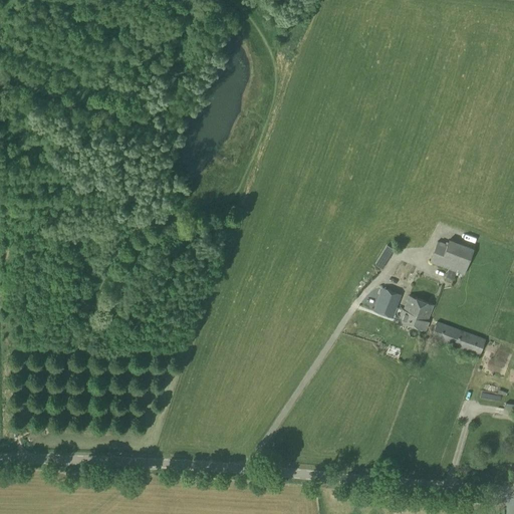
[(473,248),(449,239),(447,244),(437,241),(429,262),(448,269),(445,277),(453,280),(454,275),(460,277),(461,273),(464,274),(473,248)]
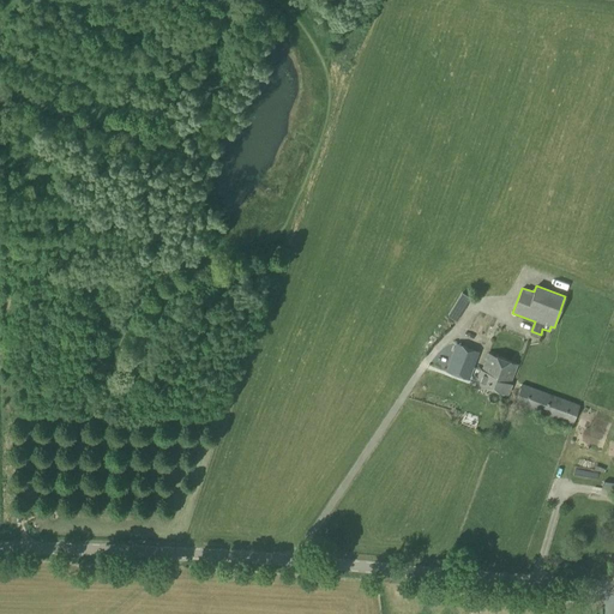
[(456,321),(470,298),(462,293),(447,315),(456,321)]
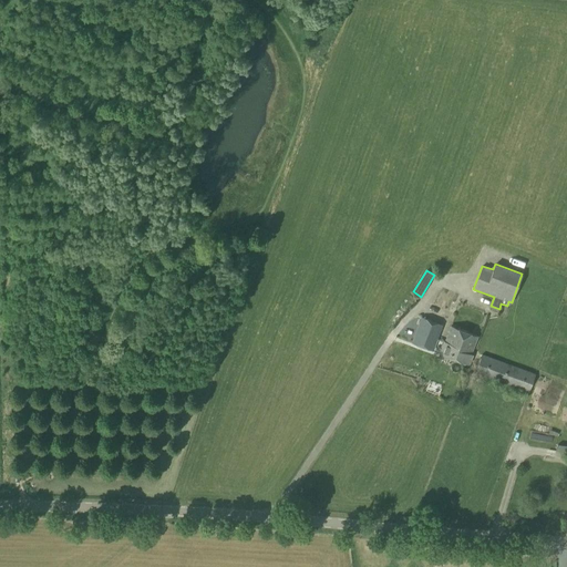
[(432,351),(442,326),(421,318),(411,342),(432,351)]
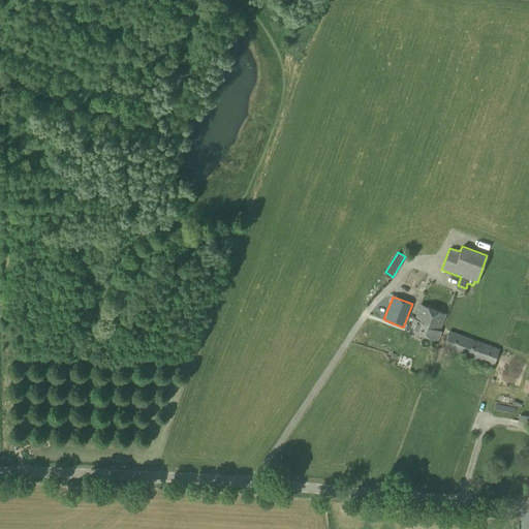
[(439,331),(445,314),(421,305),(415,319),(414,319),(410,330),(437,340),(440,332),(439,331)]
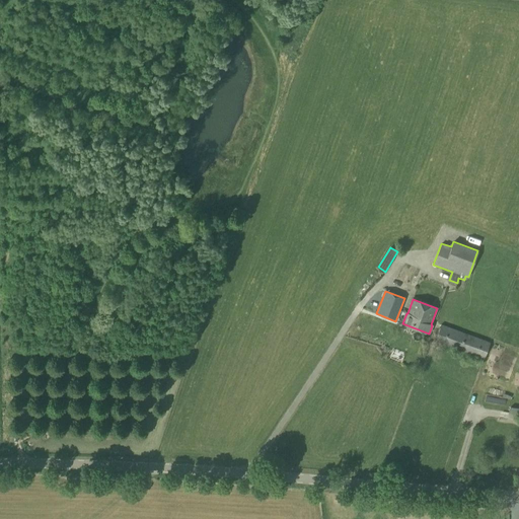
[(484,358),(489,343),(441,325),(436,341),(484,358)]
